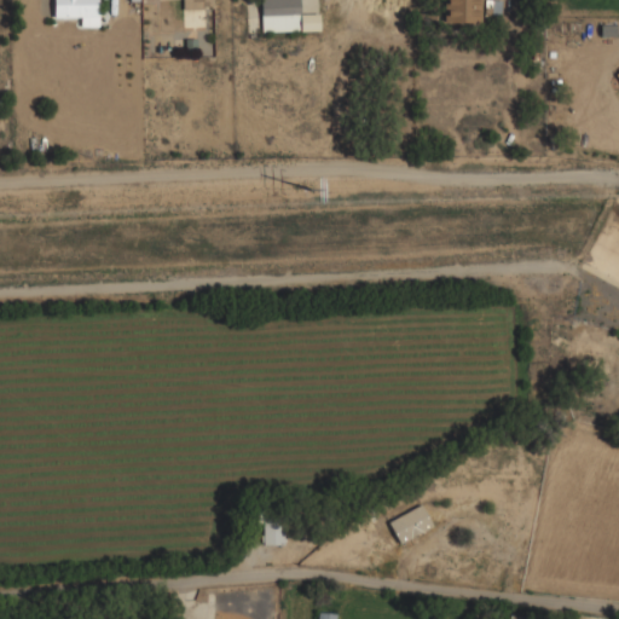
[(53,0),(55,17),(80,17),(81,27),(98,27),(97,0),(53,0)]
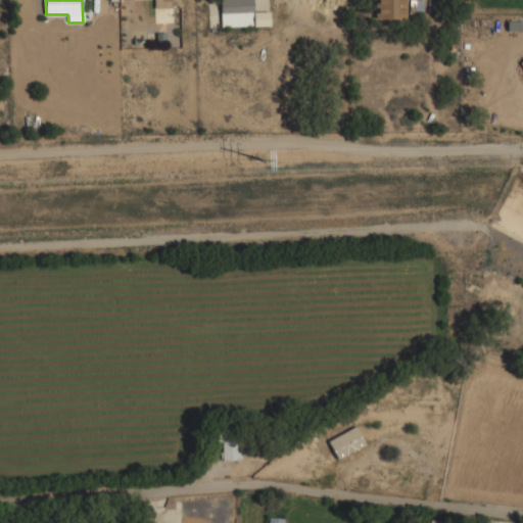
[(220,0),(221,27),(270,26),(270,11),(253,12),(252,0),(220,0)]
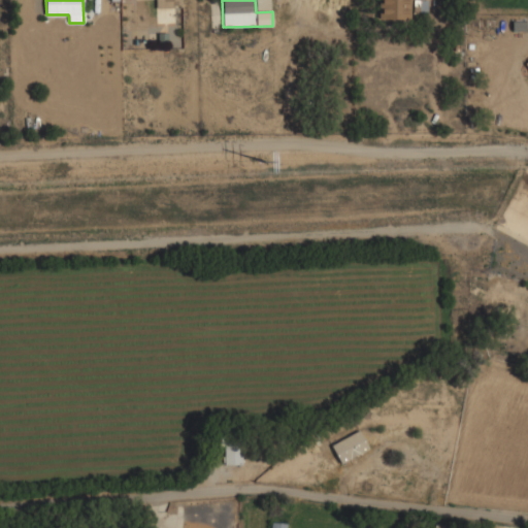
[(378,0),(380,19),(410,19),(409,0),(378,0)]
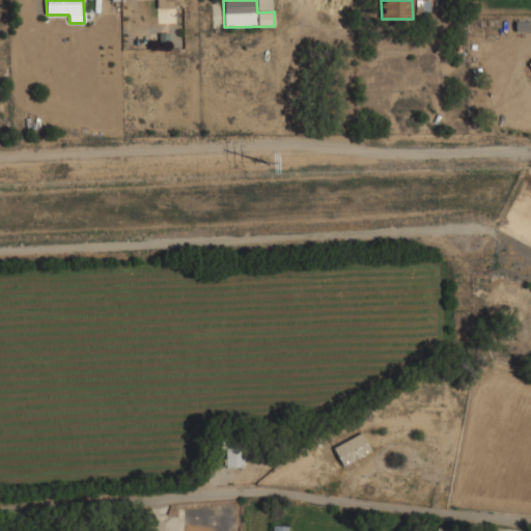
[(341,465),(370,453),(362,432),(333,445),(341,465)]
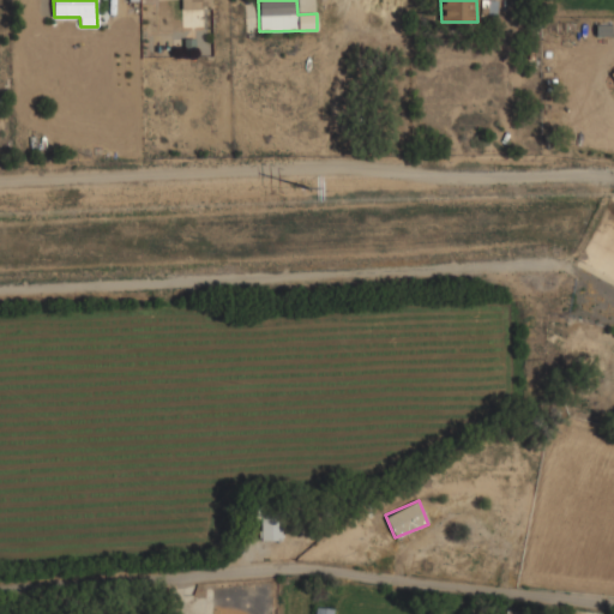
[(260,541),(281,540),(281,521),(260,522),(260,541)]
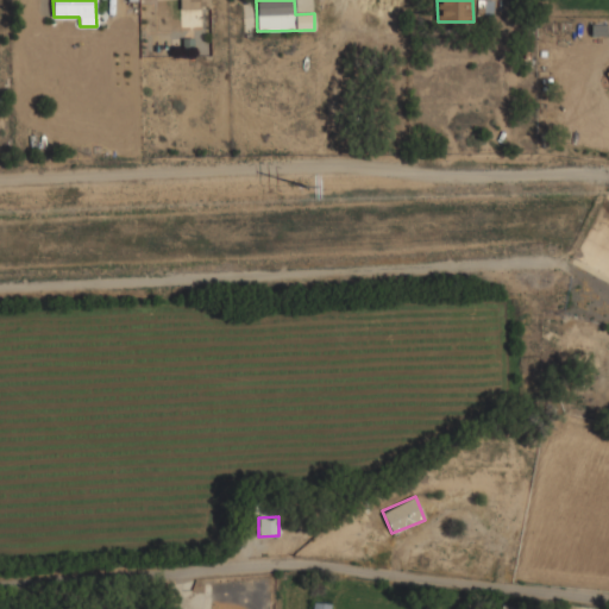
All buildings are outlined.
